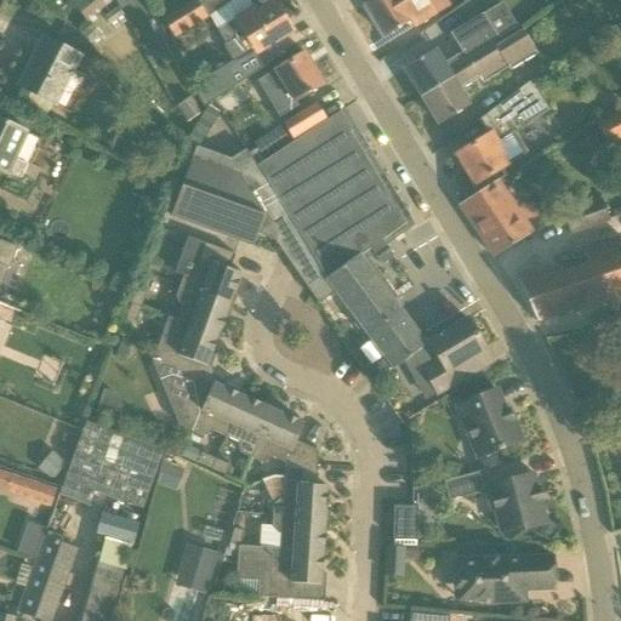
[(86,22),(98,13),(89,0),(79,0),(74,5),(86,22)]
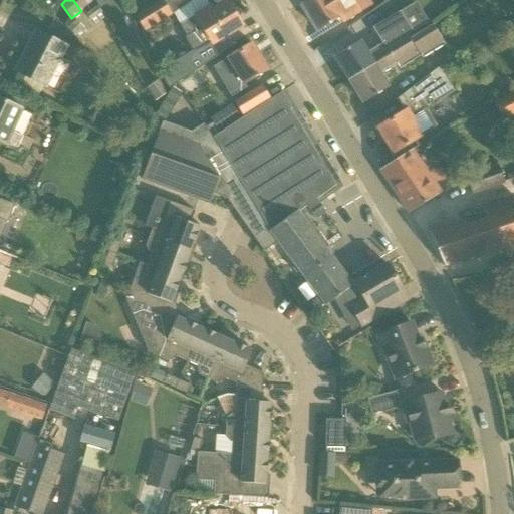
[(73,0),(81,11),(91,3),(89,0),(73,0)]
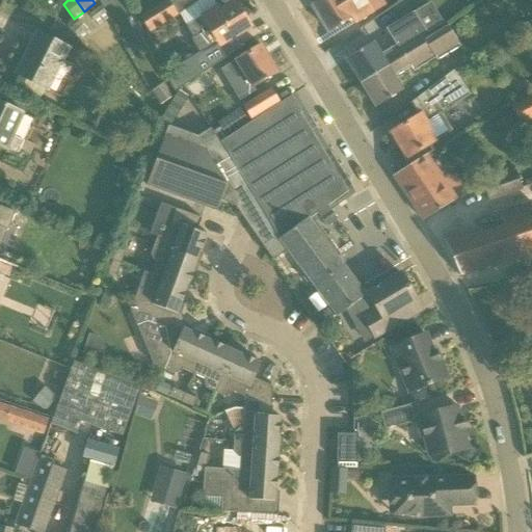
[(170,0),(168,2),(169,3),(177,16),(179,14),(194,4),(192,0),(170,0)]
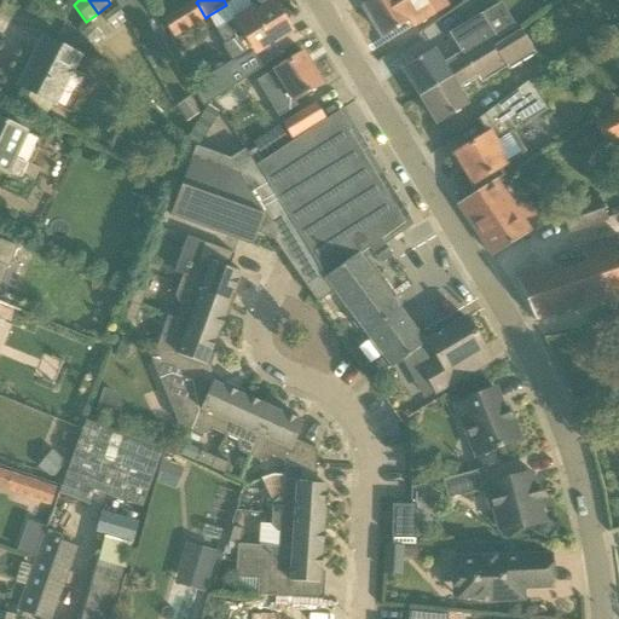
[(414,28),(429,18),(434,15),(424,0),(369,0),(363,5),(383,38),(410,22),(414,28)]
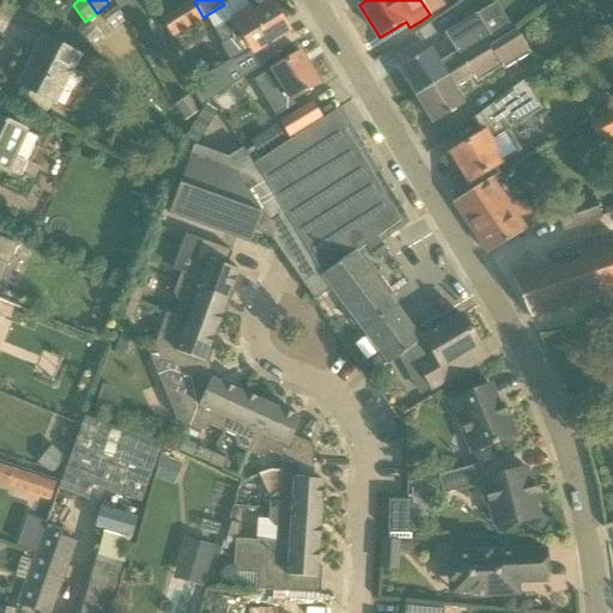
[(289,31),(271,2),(254,13),(250,8),(214,30),(224,43),(222,44),(232,64),(250,53),(252,54),(289,31)]
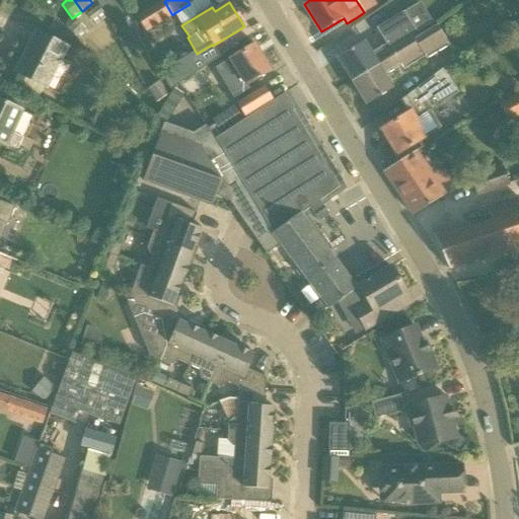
[(146,31),(172,15),(165,3),(139,19),(146,31)]
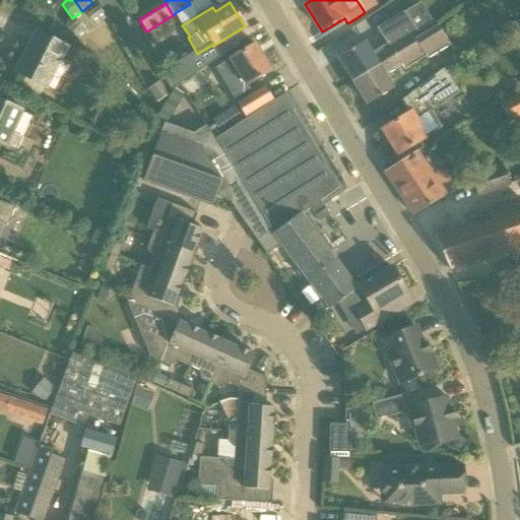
[(98,5),(85,14),(90,20),(103,11),(98,5)]
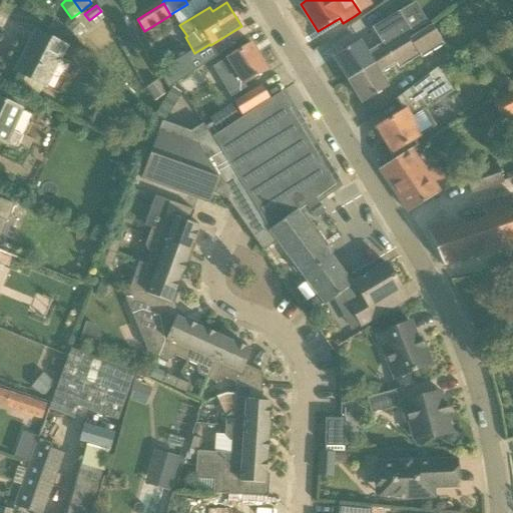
[(349,82),(412,40),(427,28),(424,23),(412,30),(399,11),(373,27),(383,43),(366,54),(359,43),(334,57),(349,82)]
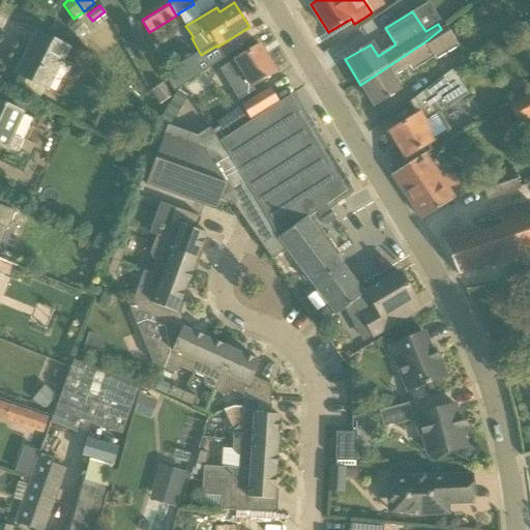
[(80,19),(70,27),(79,36),(88,27),(80,19)]
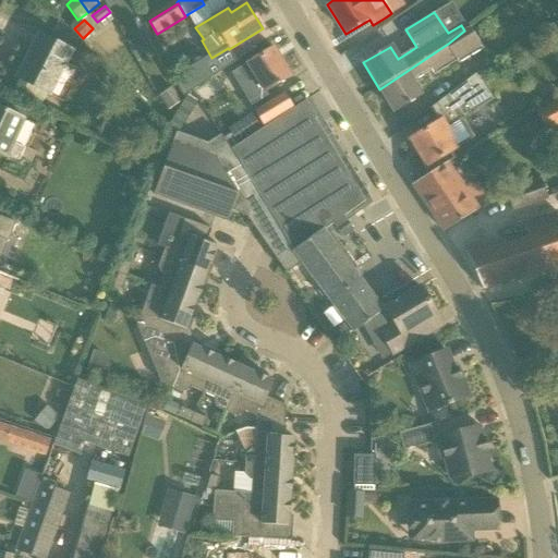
[(458,63),(482,48),(469,27),(464,31),(448,44),(379,89),(393,112),(423,95),(414,81),(432,70),(436,75),(457,62),(458,63)]
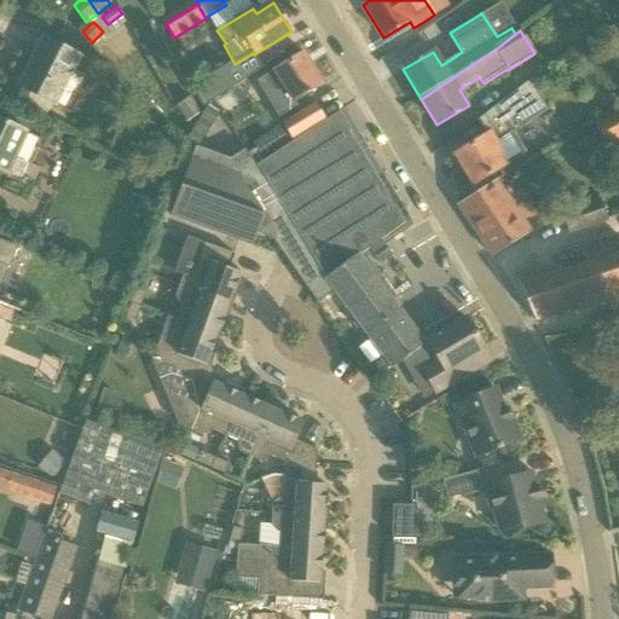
[(53,104),(77,58),(44,36),(32,59),(36,61),(22,88),(53,104)]
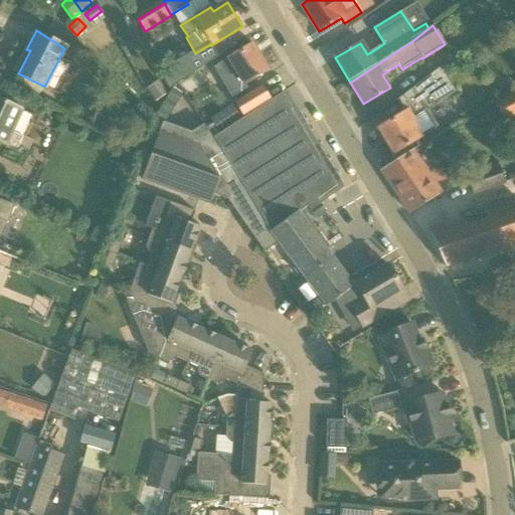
[(244,84),(269,70),(252,44),(227,59),(213,68),(231,97),(245,88),(244,84)]
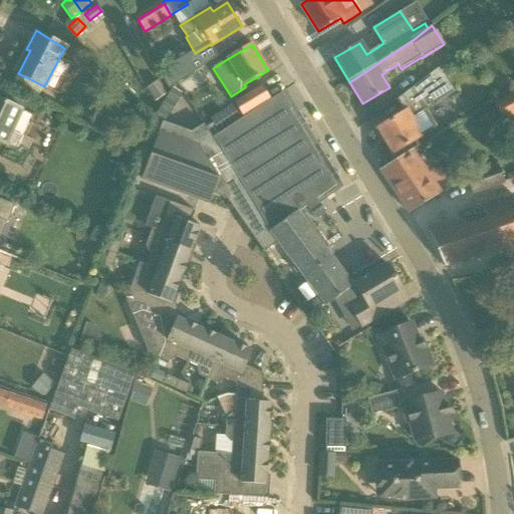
[(169,88),(195,71),(187,57),(160,73),(169,88)]
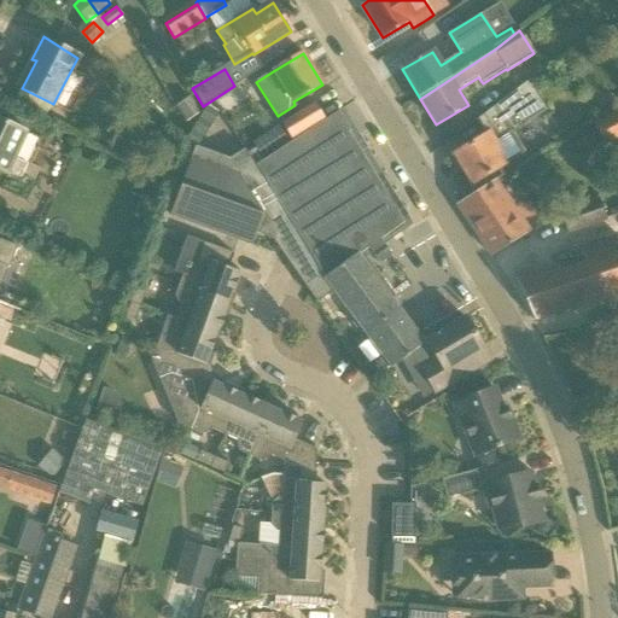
[(454,153),(473,185),(505,165),(495,150),(499,147),(495,143),(549,109),(530,79),(481,117),(489,133),(454,153)]
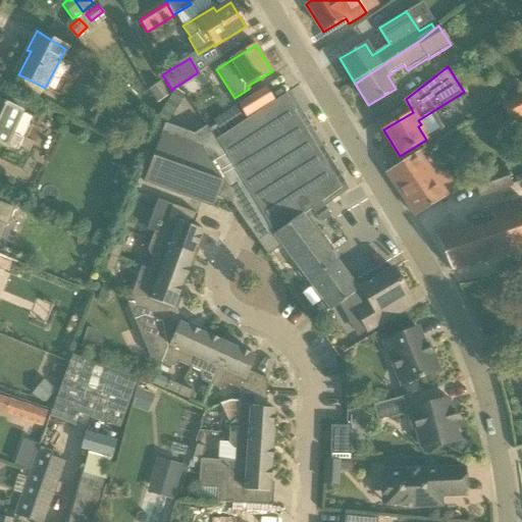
[(161,83),(148,90),(156,103),(169,96),(161,83)]
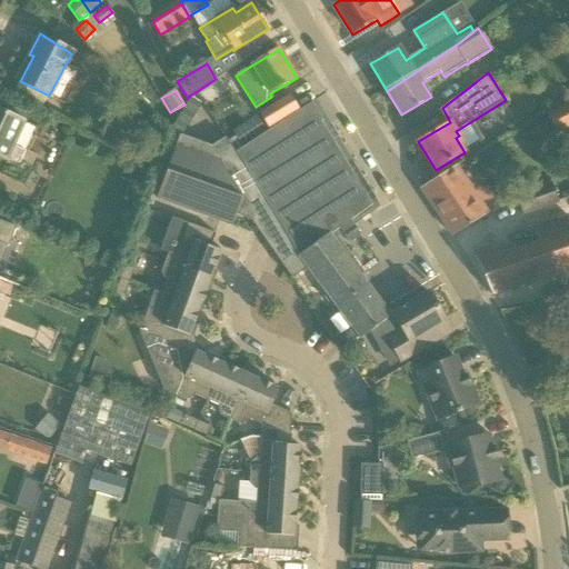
[(269,129),(298,109),(289,95),(259,113),(261,118),(269,129)]
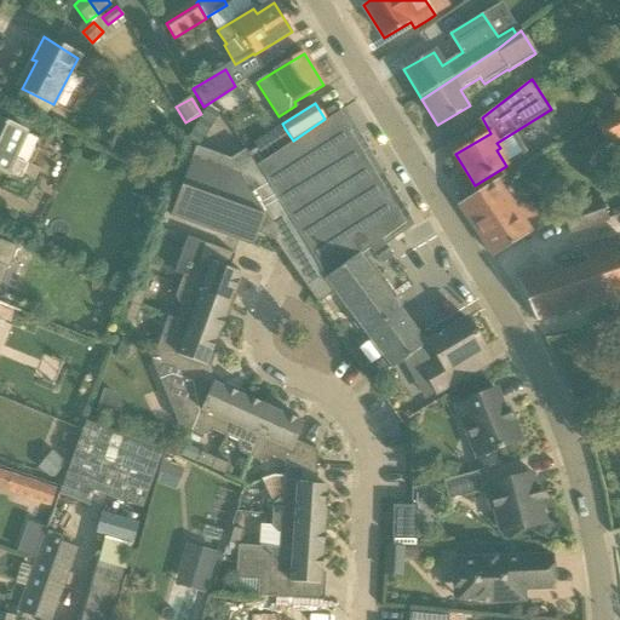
[(267,160),(247,172),(241,176),(193,158),(171,216),(253,246),(257,234),(274,240),(319,304),(334,293),(362,331),(400,309),(380,283),(377,286),(371,277),(374,275),(369,269),(361,258),(373,250),(380,259),(389,253),(382,242),(407,224),(350,130),(350,131),(339,115),(340,114),(339,112),(327,120),(296,142),(281,151),(280,150),(267,160)]
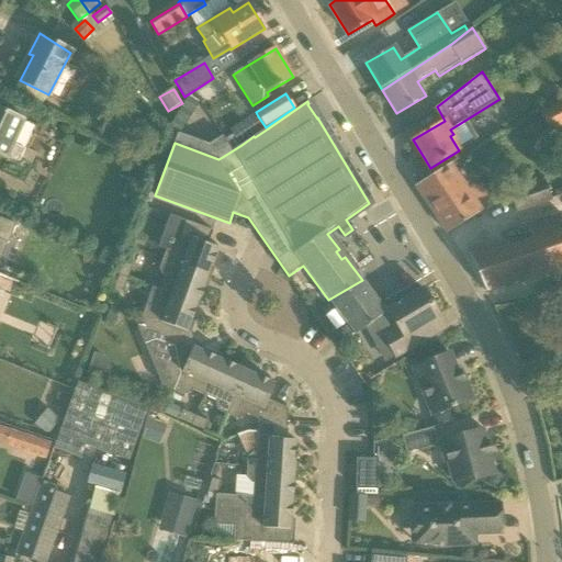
[(561,126),(561,101),(540,113),(550,133),(561,126)]
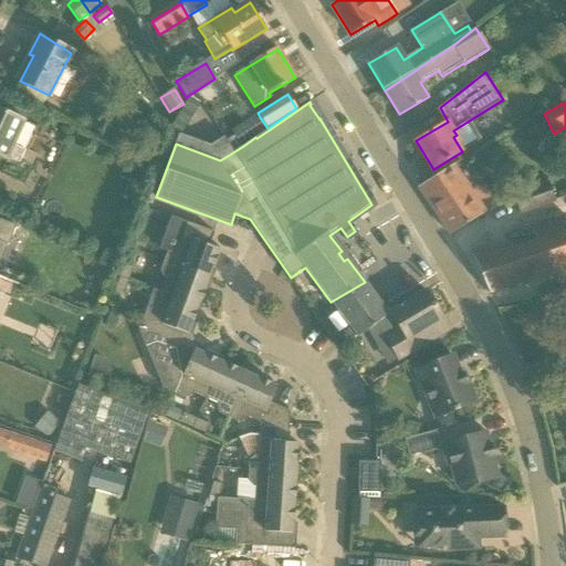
[(25,121),(0,108),(0,157),(7,160),(25,121)]
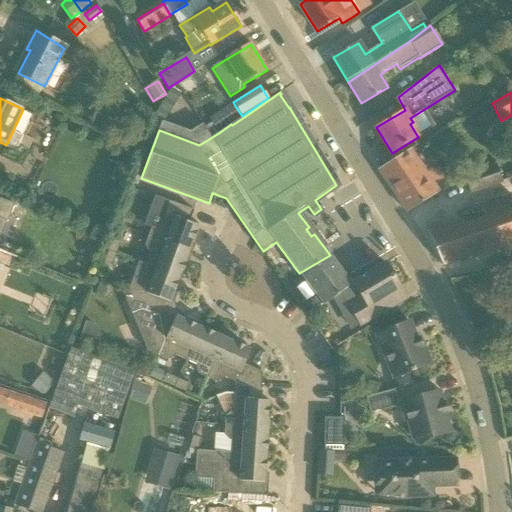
[(218,112),(210,118),(219,132),(227,127),(218,112)]
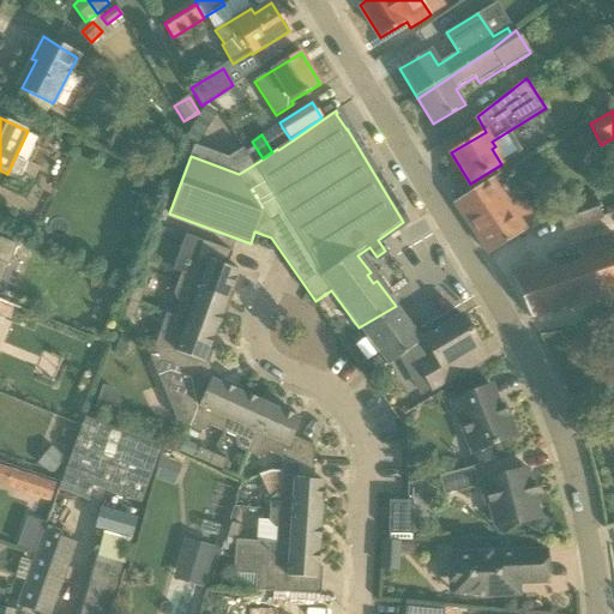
[(158,163),(152,175),(164,182),(172,170),(158,163)]
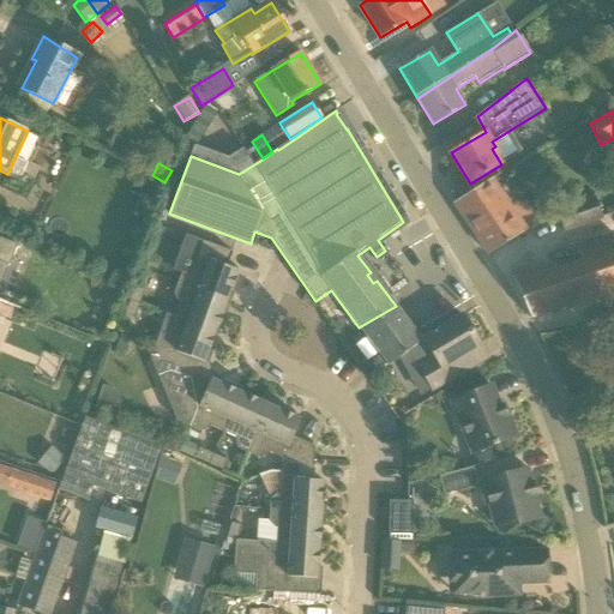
[(488,254),(491,253),(525,229),(495,185),(492,179),(455,203),(488,254)]
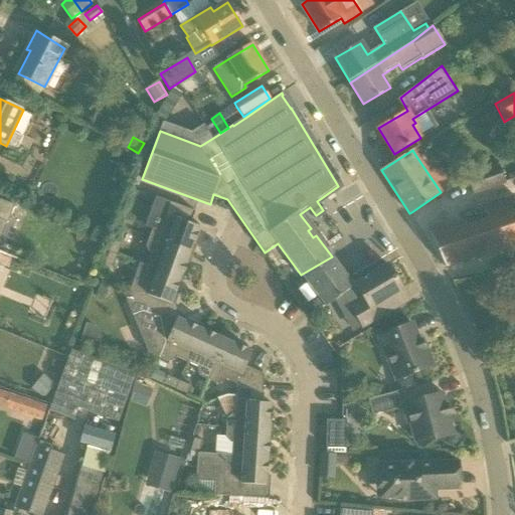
[(473,195),(505,184),(499,164),(467,175),(473,195)]
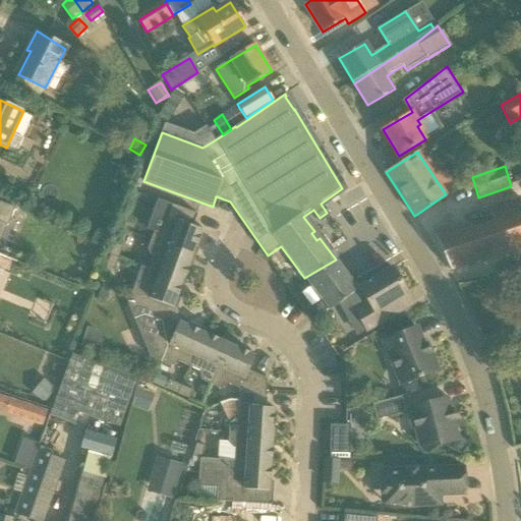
[(436,235),(433,235),(451,271),(452,270),(520,246),(520,203),(519,197),(489,208),(495,223),(454,235),(452,229),(436,235)]
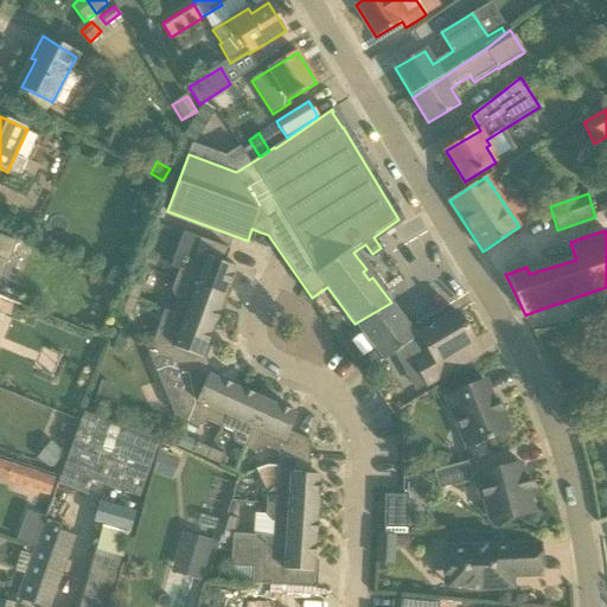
[(17,261),(10,257),(16,242),(0,235),(0,296),(2,298),(17,261)]
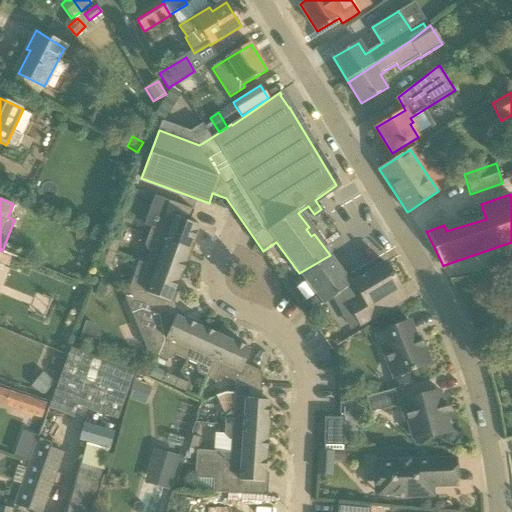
[(198,226),(189,222),(193,210),(169,201),(160,226),(157,225),(151,228),(148,238),(188,253),(189,252),(192,253),(192,252),(189,251),(198,226)]
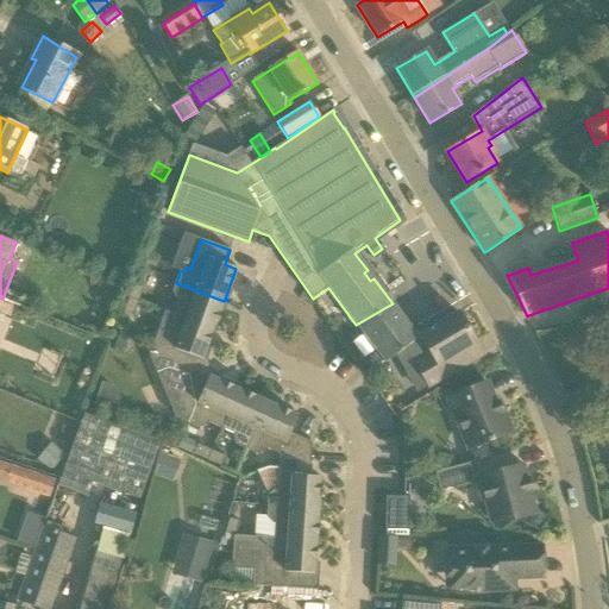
[(213,331),(224,301),(176,283),(173,292),(176,300),(179,301),(174,314),(165,312),(164,313),(213,331)]
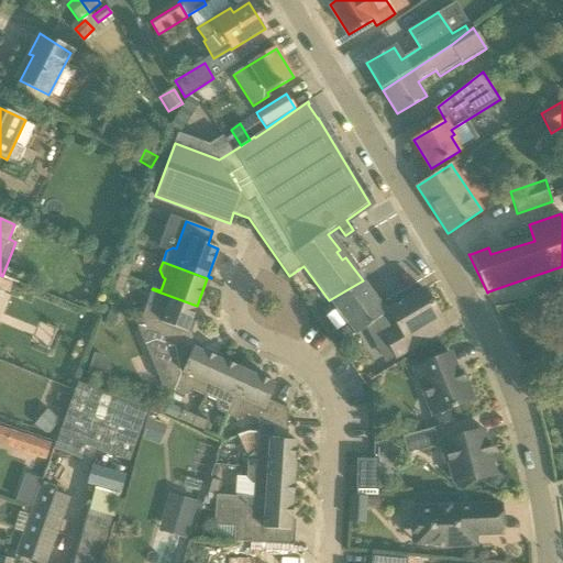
[(128,280),(133,266),(124,263),(119,277),(128,280)]
